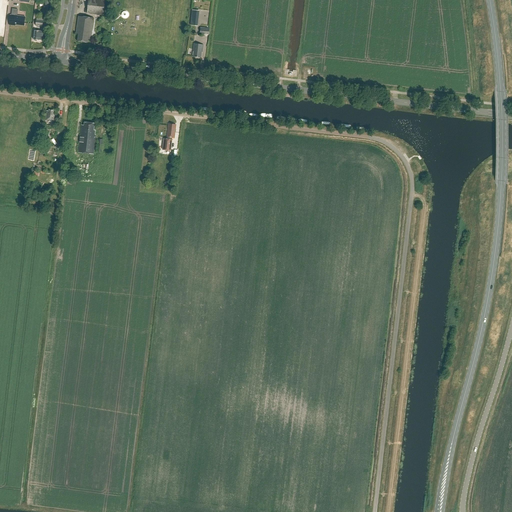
[(88,0),(87,12),(103,14),(105,0),(88,0)]
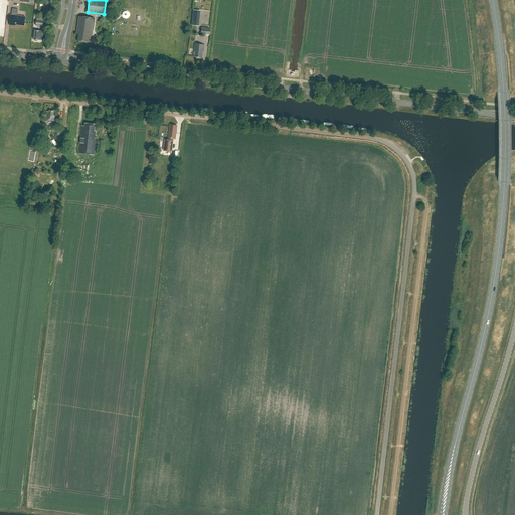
[(12,9),(11,20),(10,20),(9,25),(15,25),(15,24),(24,25),(25,18),(17,17),(17,10),(12,9)]
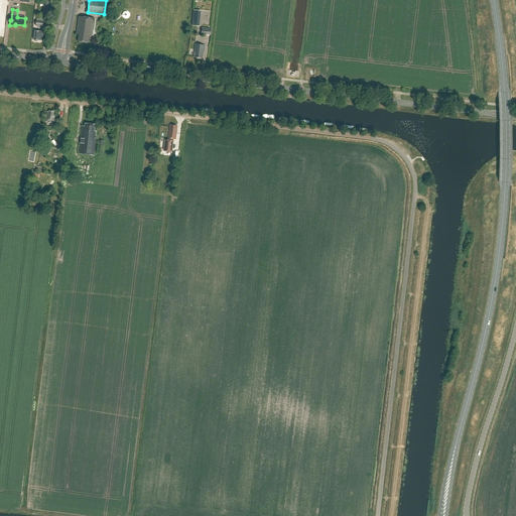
[(195,10),(192,25),(200,26),(202,11),(195,10)]
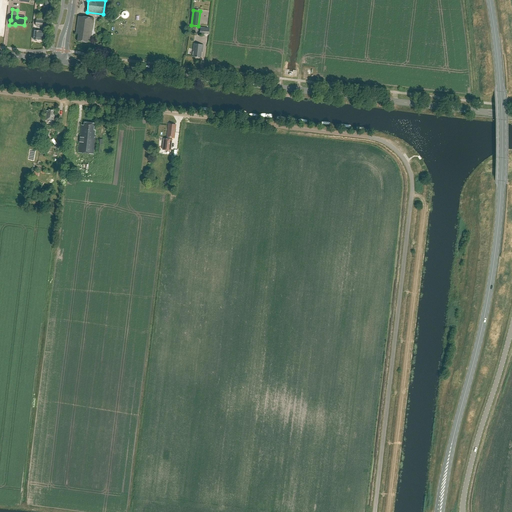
[(76,34),(78,34),(77,42),(87,43),(88,39),(90,40),(91,36),(94,18),(89,18),(83,17),(78,16),(76,34)]
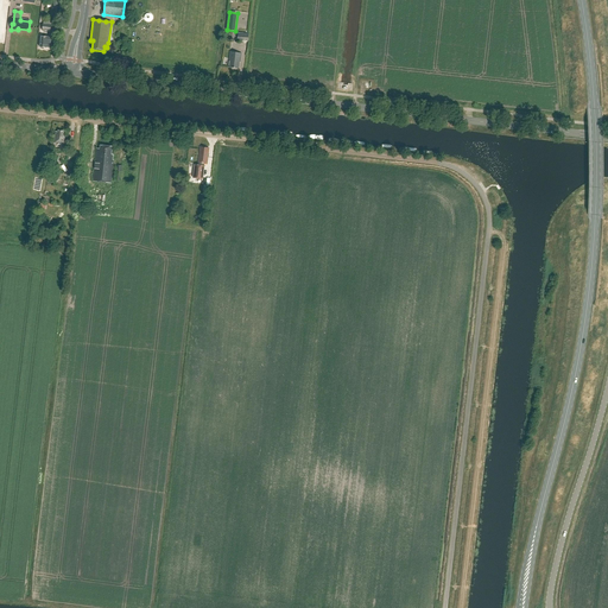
[(42,37),(40,48),(45,49),(45,48),(52,49),(54,38),(48,38),(48,36),(42,36),(42,37)]
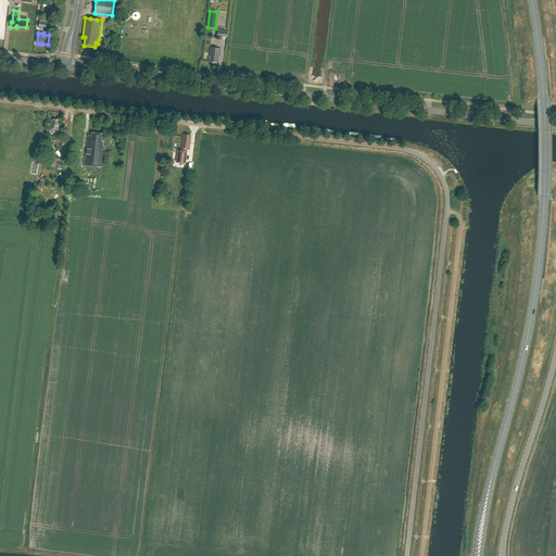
[(219,55),(220,49),(211,48),(210,54),(211,54),(210,62),(218,63),(218,55),(219,55)]
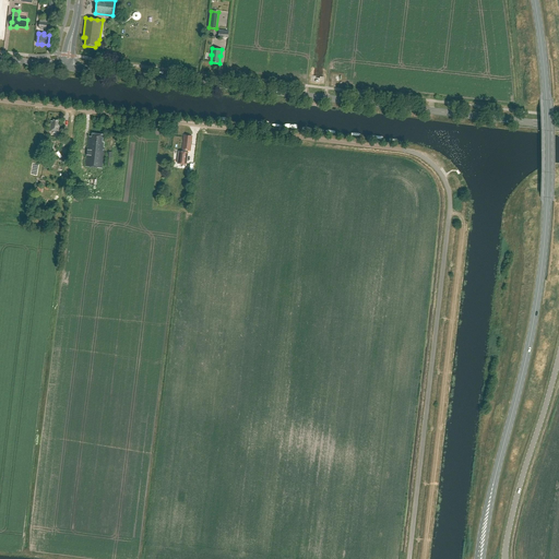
[(50,121),(49,131),(50,131),(50,132),(59,132),(60,125),(59,123),(59,121),(54,120),(52,121),(50,121)]
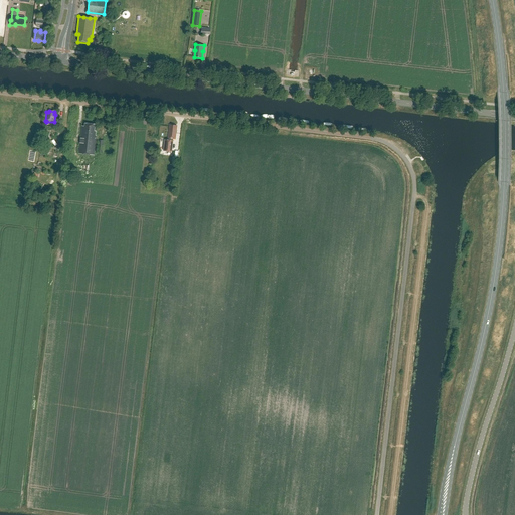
[(84,126),(81,126),(78,154),(94,156),(97,136),(96,136),(96,131),(95,131),(96,124),(84,123),(84,126)]
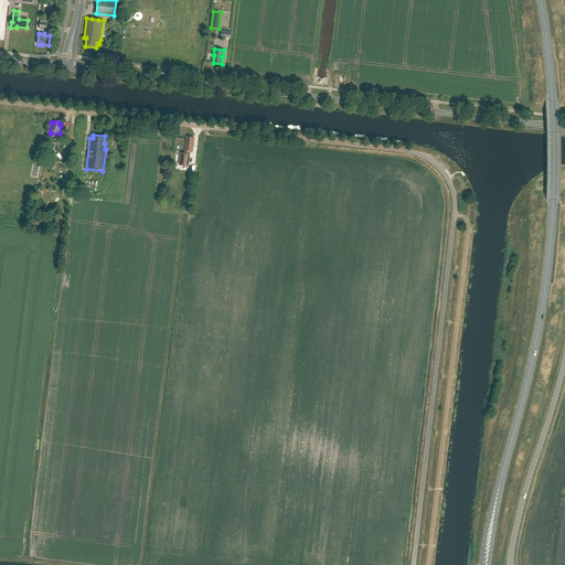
[(193,139),(193,138),(188,137),(188,138),(185,138),(184,153),(181,153),(179,166),(188,167),(190,152),(192,152),(194,139),(193,139)]
